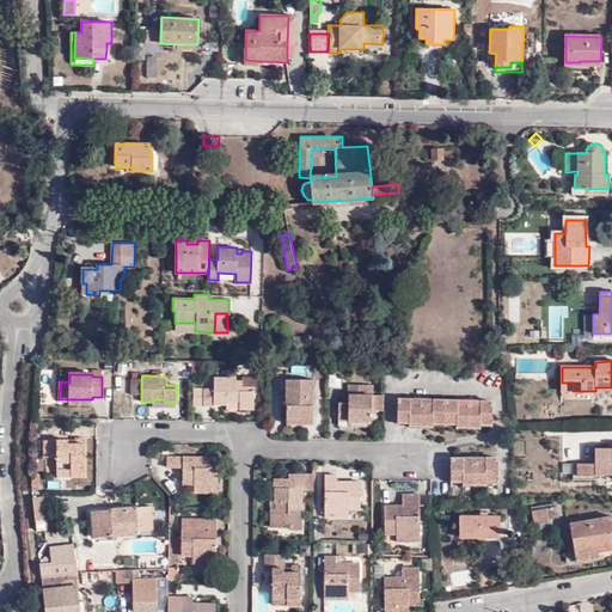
[(141,396),(141,379),(130,379),(130,395),(141,396)]
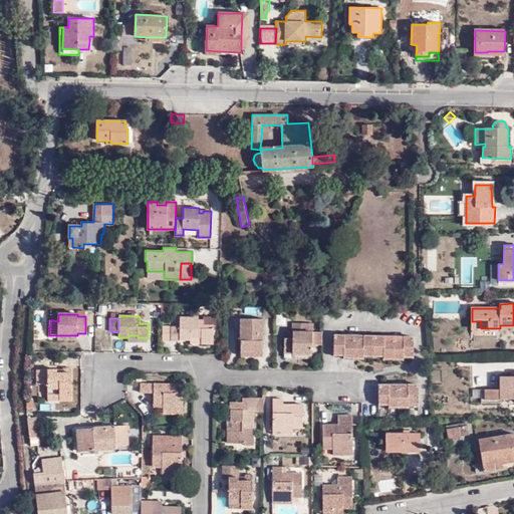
[(181,326),(171,326),(171,340),(180,340),(180,339),(191,339),(190,343),(214,344),(214,325),(204,325),(199,325),(199,319),(199,318),(181,318),(181,326)]
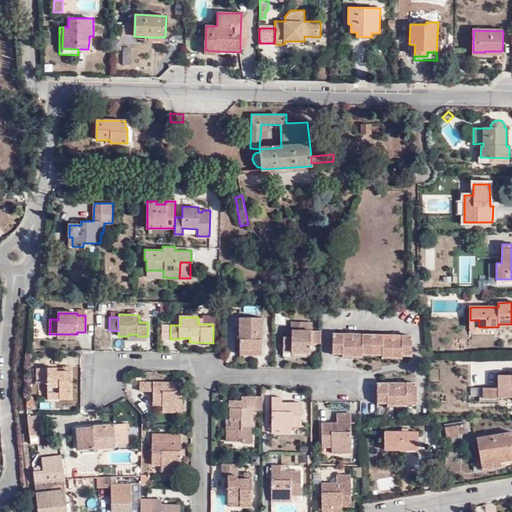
[(240,317),(239,350),(262,351),(263,318),(240,317)]
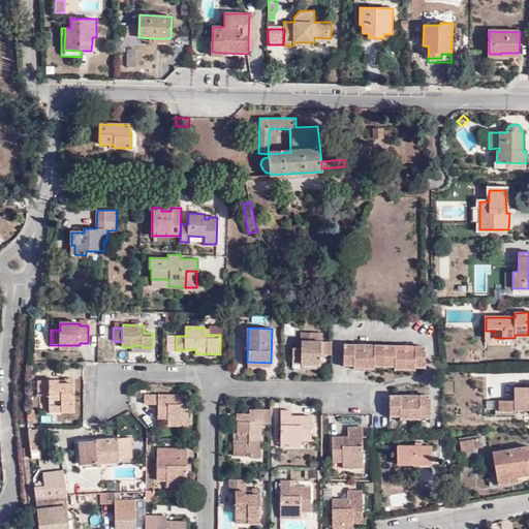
[(333,355),(334,341),(323,341),(323,333),(303,333),(303,341),(303,348),(297,348),(293,348),(293,368),(302,369),(302,364),(322,364),(322,355),(333,355)]
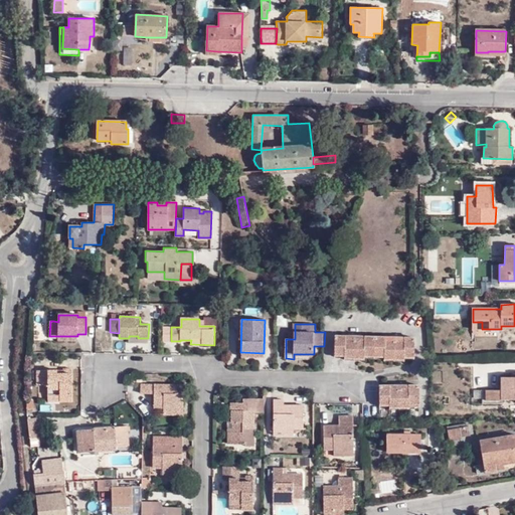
[(171,341),(171,327),(164,327),(163,341),(171,341)]
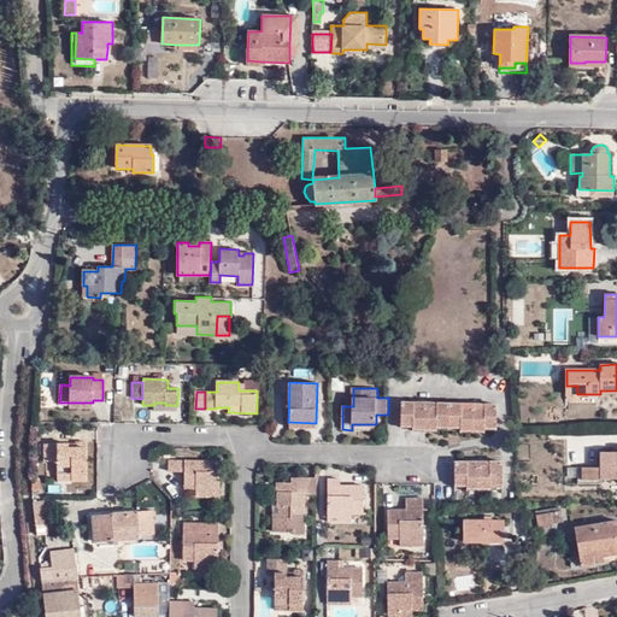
[(401,403),(401,423),(413,423),(413,427),(438,427),(438,424),(460,424),(460,428),(485,429),(485,428),(485,424),(497,425),(497,405),(485,404),(485,407),(462,407),(462,404),(438,403),(438,407),(413,407),(413,403),(401,403)]
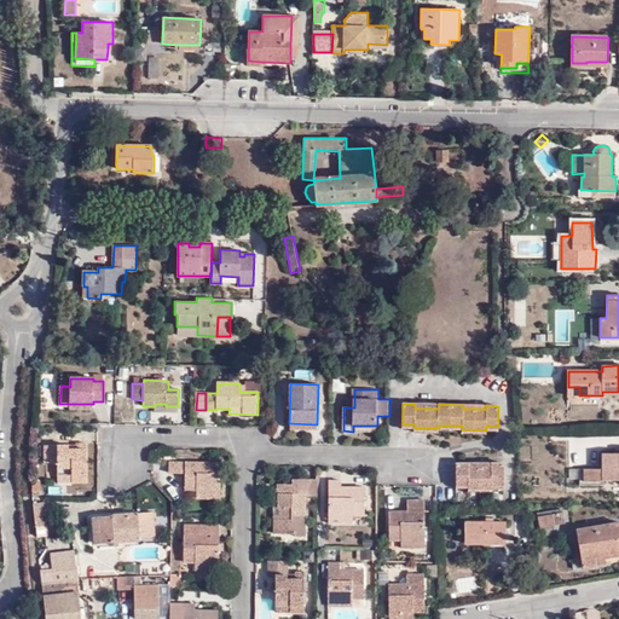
[(58,463),(58,475),(73,476),(73,482),(86,482),(87,444),(76,444),(76,449),(68,449),(69,446),(44,446),(44,463),(58,463)]
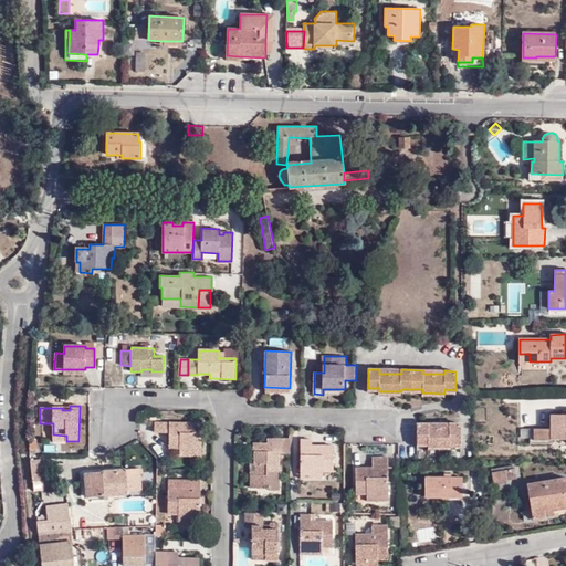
[(565,415),(551,416),(552,428),(521,429),(521,436),(531,436),(531,443),(552,443),(552,439),(565,438),(565,415)]
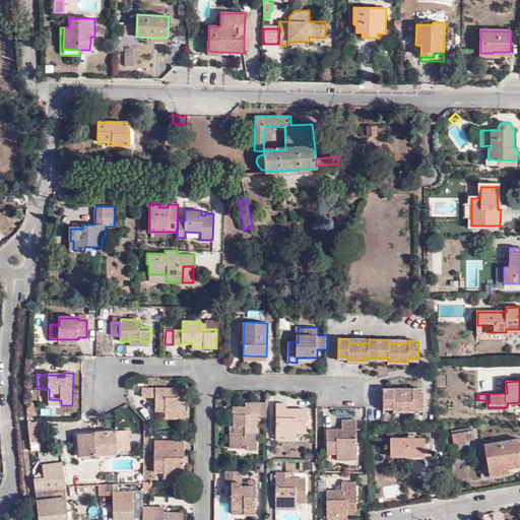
[(154,412),(165,412),(173,412),(173,415),(185,416),(185,403),(186,397),(186,390),(141,389),(141,398),(155,398),(154,412)]
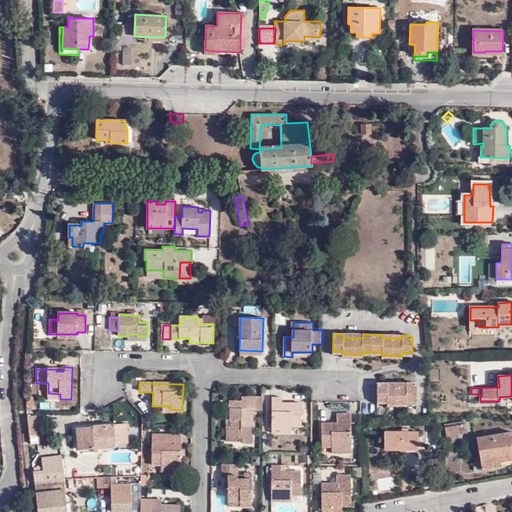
[(378,383),(377,399),(387,399),(387,402),(407,402),(407,399),(417,399),(417,383),(406,383),(406,386),(388,386),(388,383),(378,383)]
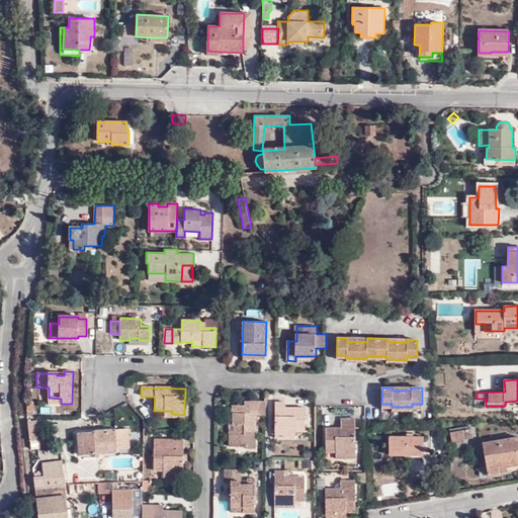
[(286,431),(295,431),(306,431),(305,407),(285,407),(285,402),(275,402),(275,434),(286,434),(286,431)]
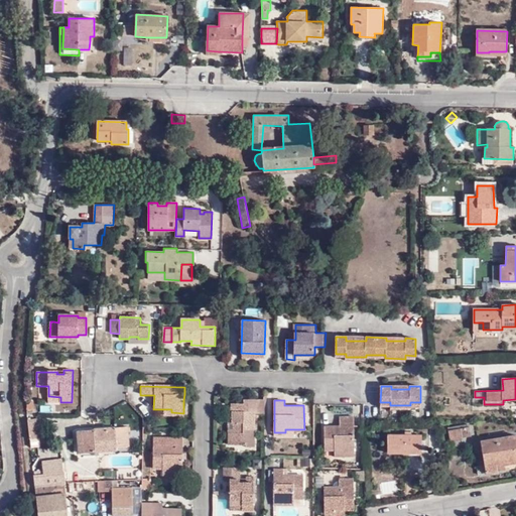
[(232,411),(232,423),(235,422),(234,433),(232,433),(232,444),(243,444),(243,434),(243,429),(251,430),(254,429),(255,411),(251,412),(251,403),(231,403),(231,411),(232,411)]
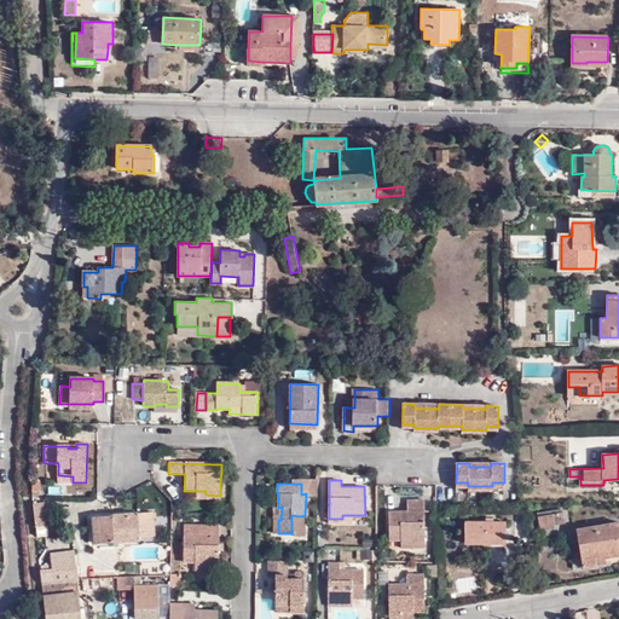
[(389,541),(400,541),(411,541),(411,543),(426,543),(424,501),(408,501),(408,512),(389,512),(389,541)]
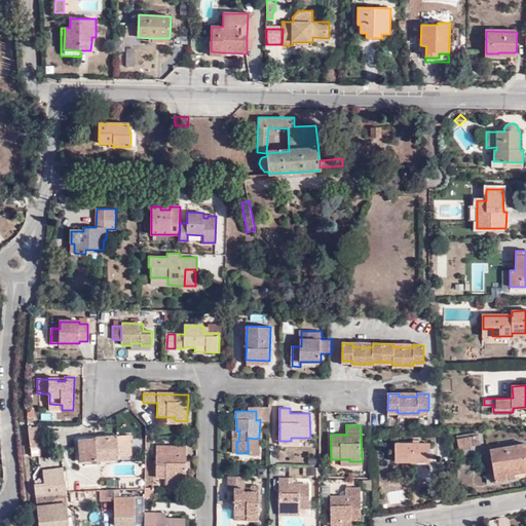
[(29,427),(30,448),(39,447),(37,427),(29,427)]
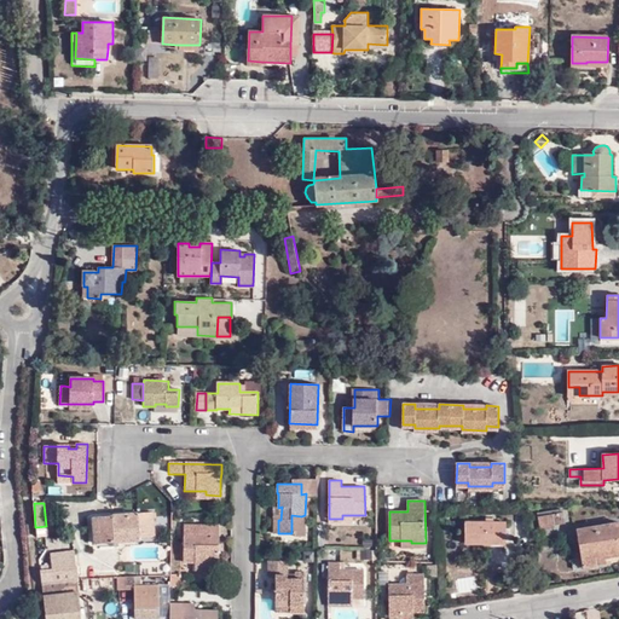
[(565,512),(538,518),(541,530),(555,526),(555,525),(566,522),(565,512)]
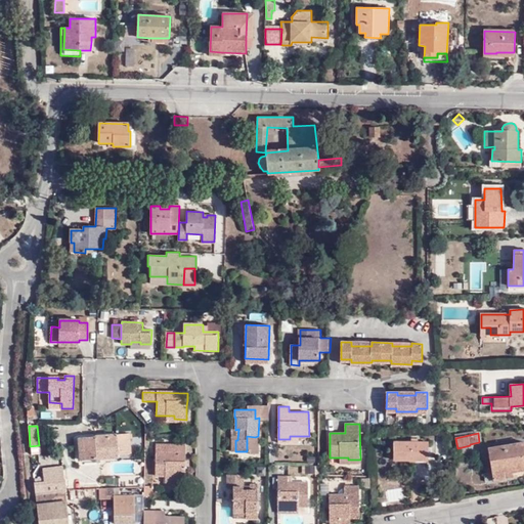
[(130,434),(90,437),(90,460),(118,457),(118,455),(131,454),(130,434)]
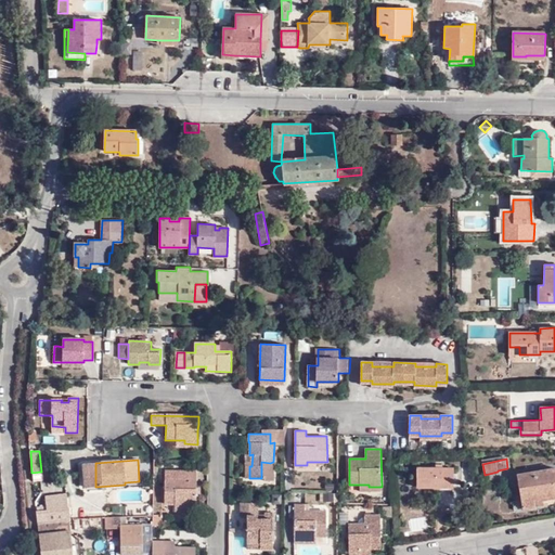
[(95,487),(95,463),(86,463),(87,487),(95,487)]
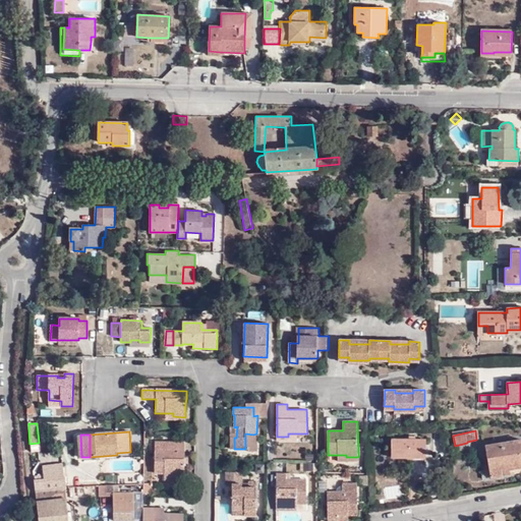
[(426,440),(415,440),(408,440),(392,440),(392,458),(426,458),(426,455),(426,446),(426,440)]
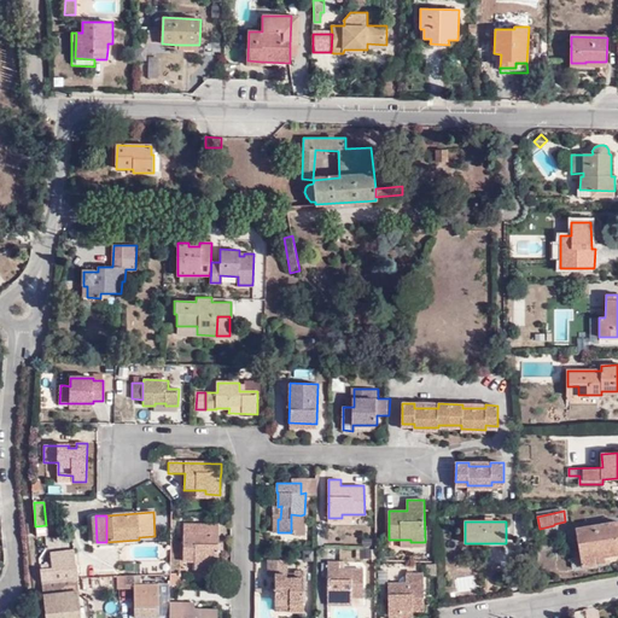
[(617,522),(577,529),(578,541),(581,558),(604,554),(617,552),(617,522)]
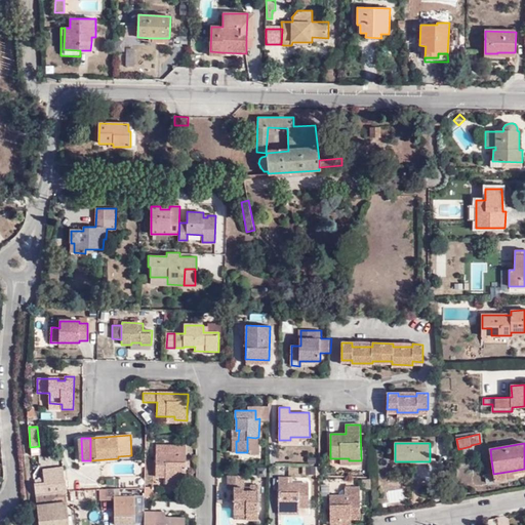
[(186,455),(187,445),(156,444),(155,477),(165,477),(174,478),(173,481),(186,482),(186,467),(186,461),(186,455)]
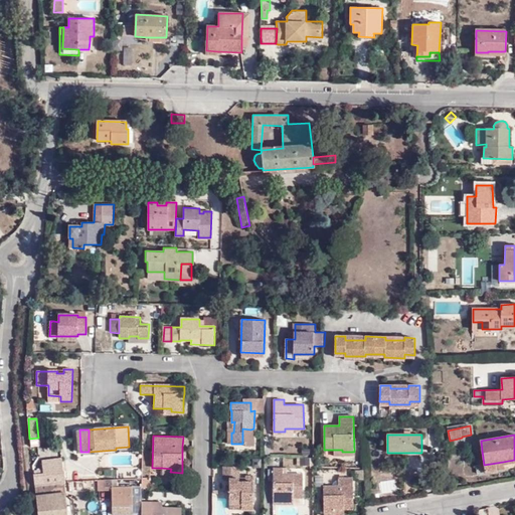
[(43,474),(64,472),(62,458),(42,460),(43,474)]
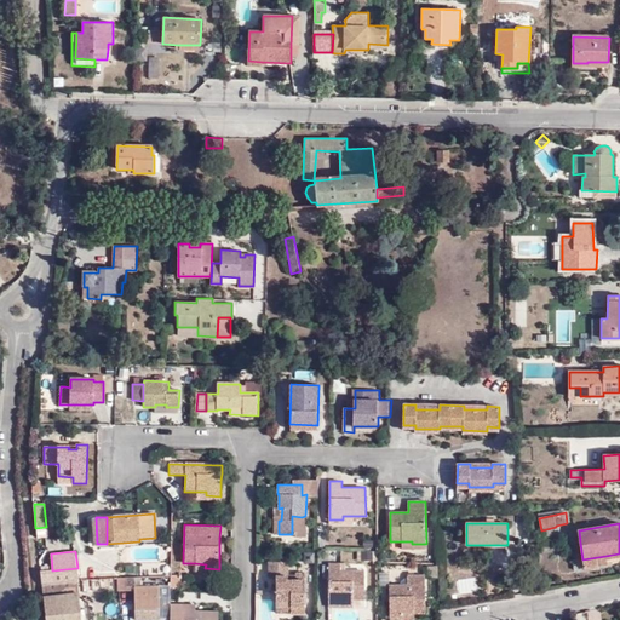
[(608,564),(606,556),(583,560),(584,569),(608,564)]
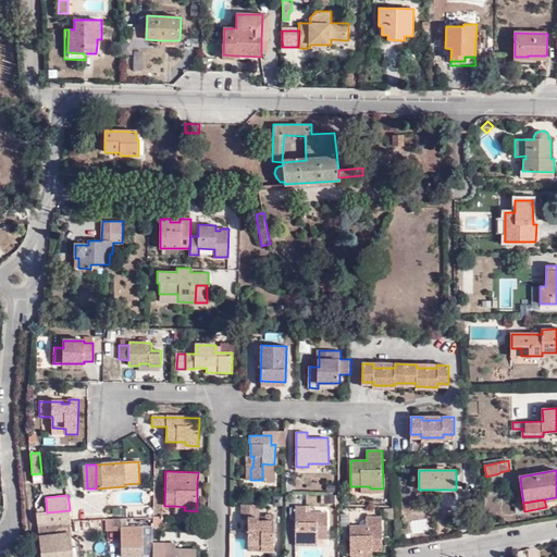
[(261,545),(261,551),(273,551),(274,515),(265,515),(265,517),(265,520),(259,520),(259,517),(259,505),(242,505),(240,519),(248,519),(248,544),(261,545)]
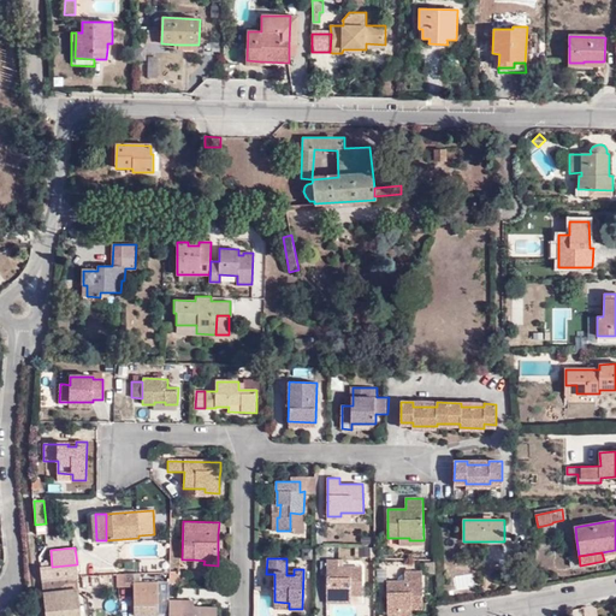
[(327,562),(326,599),(341,599),(341,596),(350,596),(362,597),(362,568),(343,569),(344,562),(327,562)]
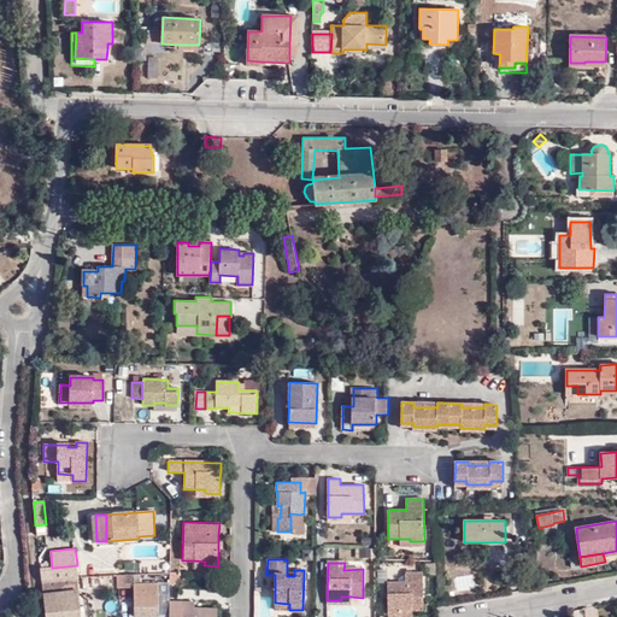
[(407,563),(407,574),(422,574),(422,564),(407,563)]
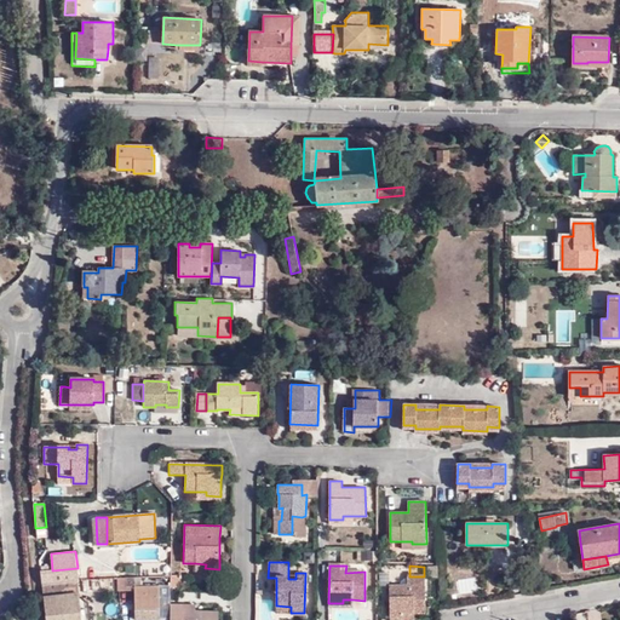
[(42,585),(78,581),(79,581),(78,568),(52,570),(50,570),(41,570),(42,577),(41,577),(42,585)]
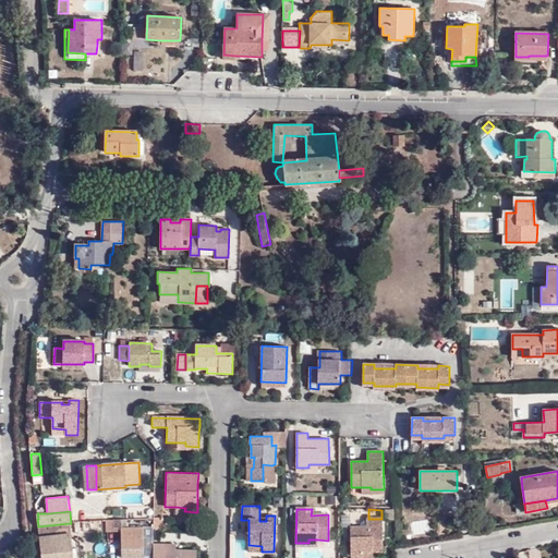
[(350,528),(351,556),(362,556),(362,553),(373,553),(383,552),(383,519),(381,519),(368,519),(366,519),(366,528),(350,528)]
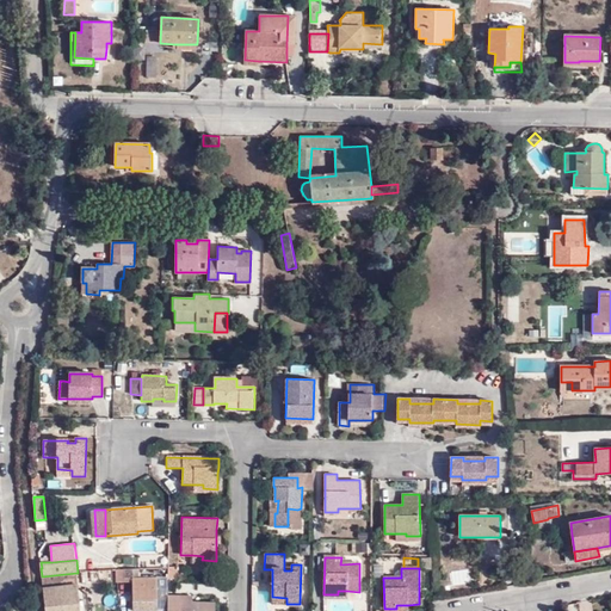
[(140,569),(124,569),(124,578),(133,578),(134,610),(158,610),(158,602),(156,578),(140,578),(140,569)]
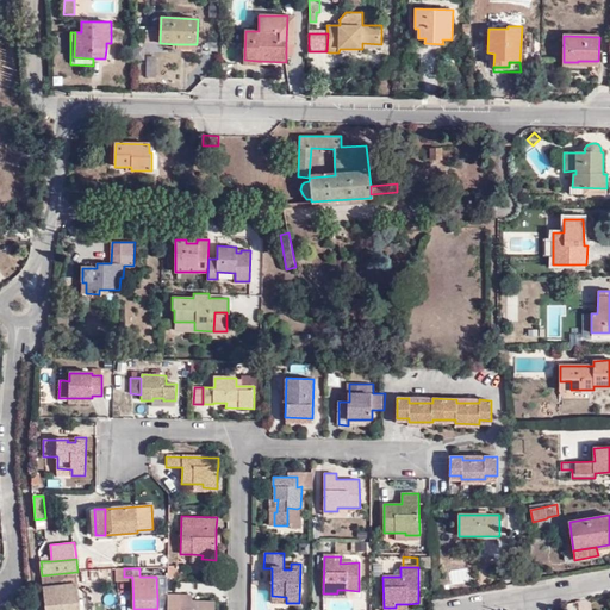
[(42,576),(45,609),(79,609),(76,572),(42,576)]
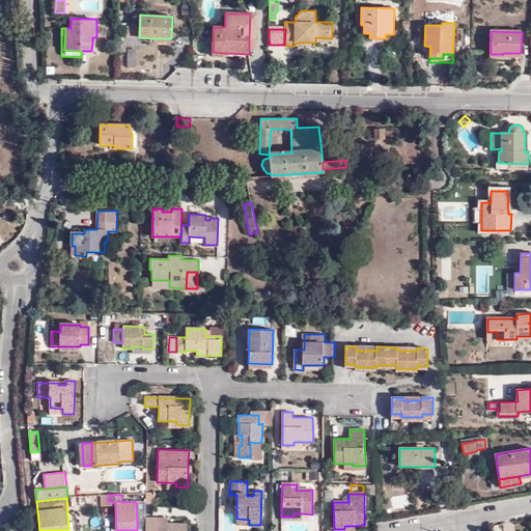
[(146,518),(146,504),(146,502),(136,502),(137,523),(145,523),(146,518)]
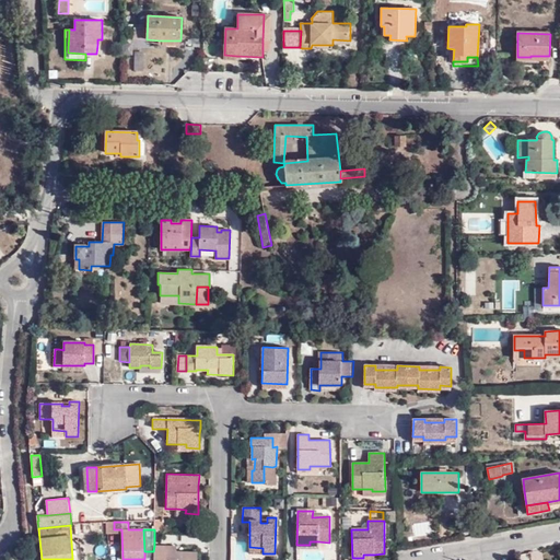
[(197,559),(198,552),(177,551),(177,546),(154,546),(153,551),(153,559),(197,559)]
